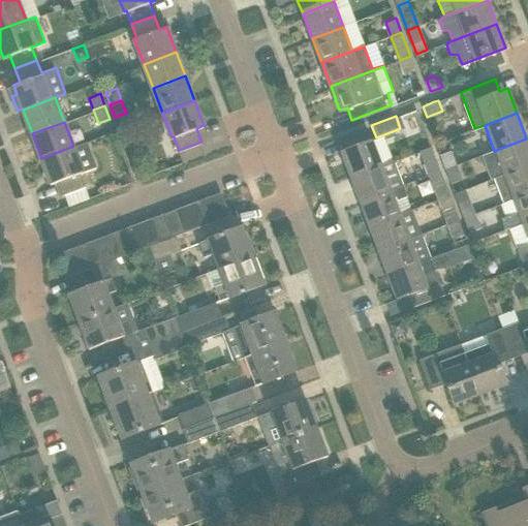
[(503,175),(527,164),(527,143),(526,138),(494,151),(503,175)]
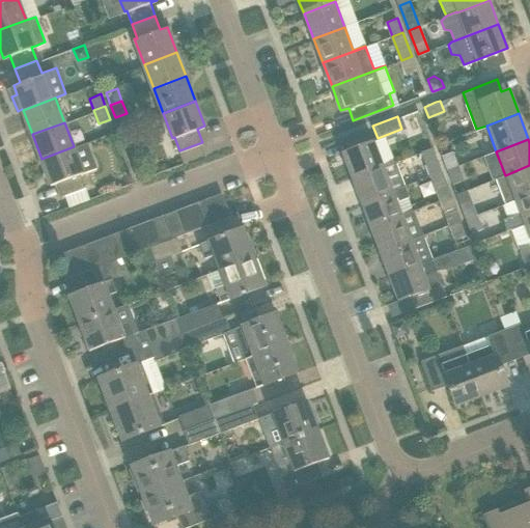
[(373,140),(342,151),(352,175),(383,164),(373,140)]
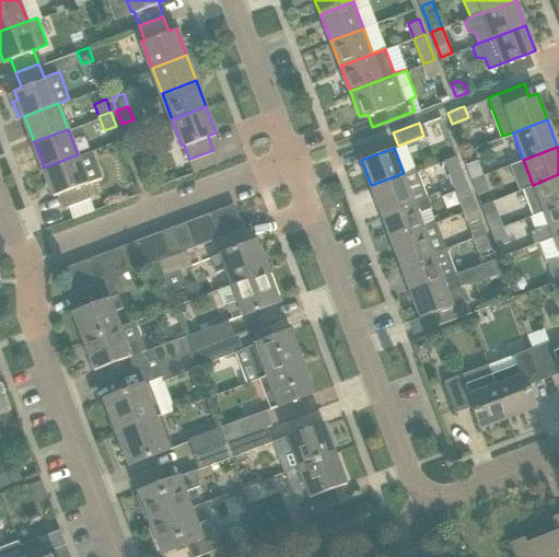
[(88,182),(78,154),(44,167),(54,194),(60,192),(66,206),(91,196),(85,182),(88,182)]
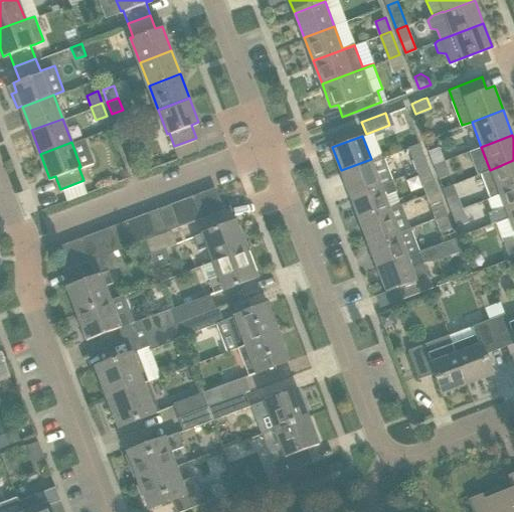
[(416,170),(429,166),(418,142),(407,146),(416,170)]
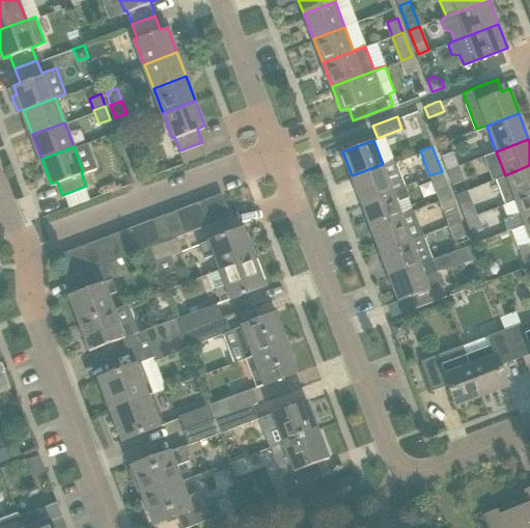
[(447,169),(458,165),(452,149),(441,154),(447,169)]
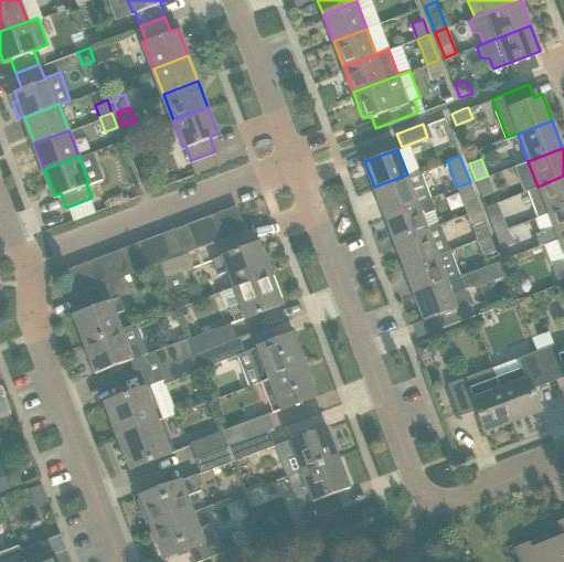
[(384,214),(417,202),(407,175),(374,187),(384,214)]
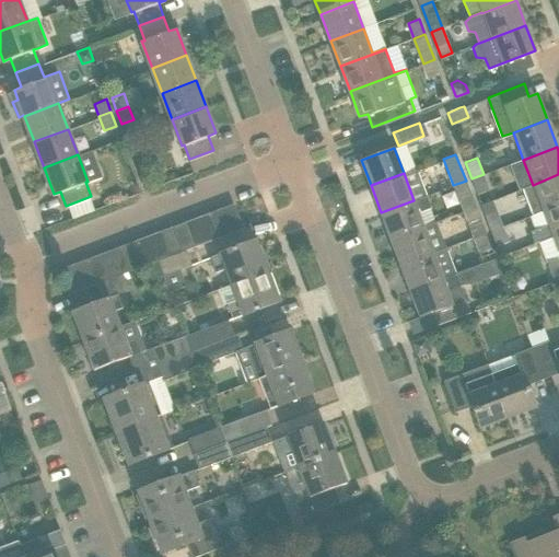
[(476,193),(488,188),(484,174),(472,178),(476,193)]
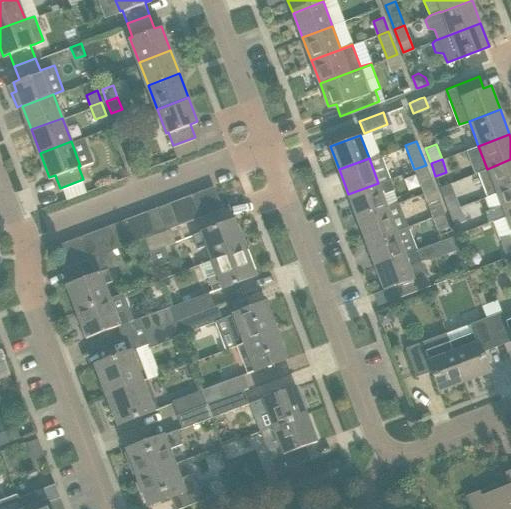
[(510,159),(487,169),(478,172),(487,195),(495,192),(510,185),(510,159)]
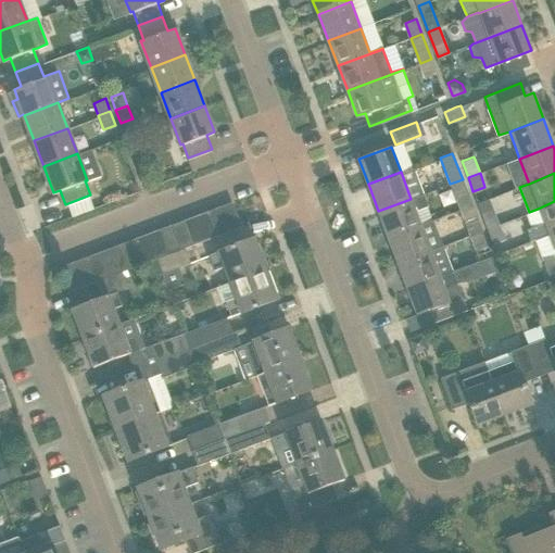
[(459,209),(472,204),(463,179),(450,184),(459,209)]
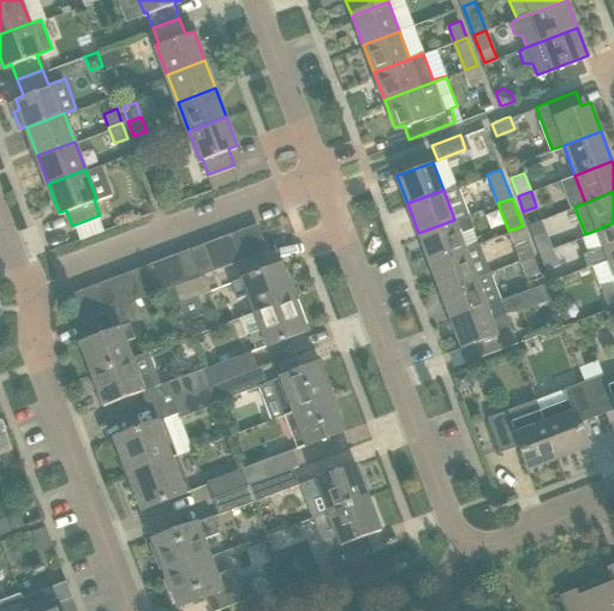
[(454,220),(418,233),(429,261),(465,247),(480,241),(474,227),(469,214),(454,220)]
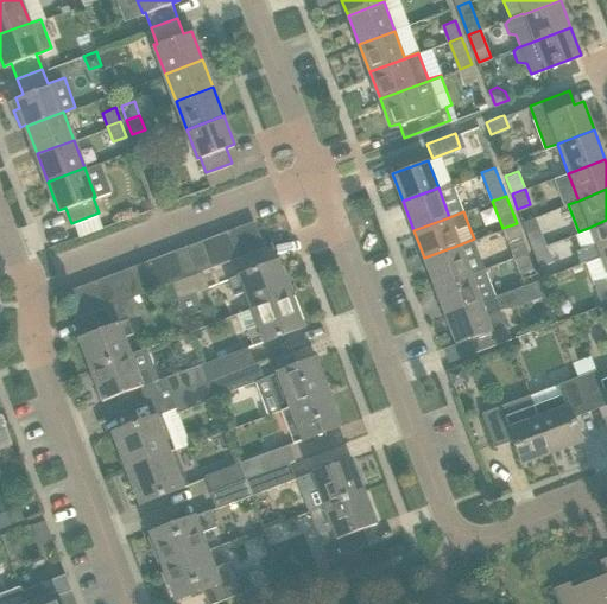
[(252,250),(265,246),(254,220),(241,224),(252,250)]
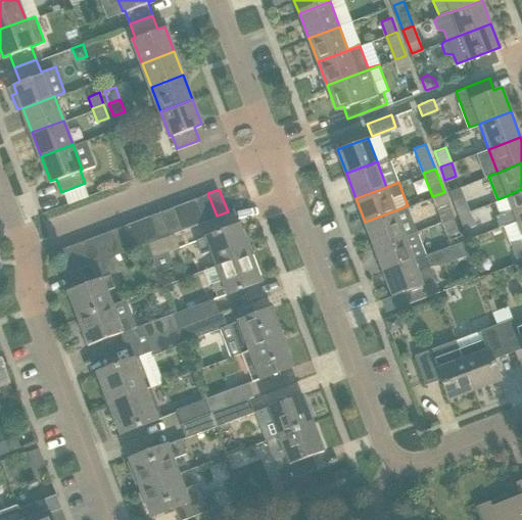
[(516,221),(521,218),(521,189),(506,196),(511,208),(494,215),(499,226),(503,225),(515,220),(516,221)]
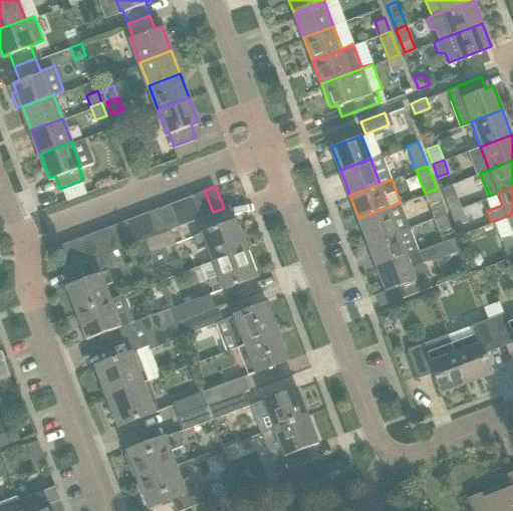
[(201,217),(213,212),(204,190),(193,194),(201,217)]
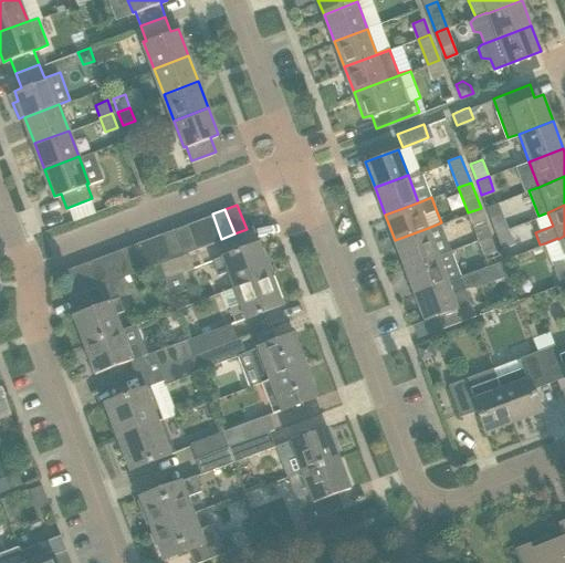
[(495,232),(508,228),(502,212),(489,217),(495,232)]
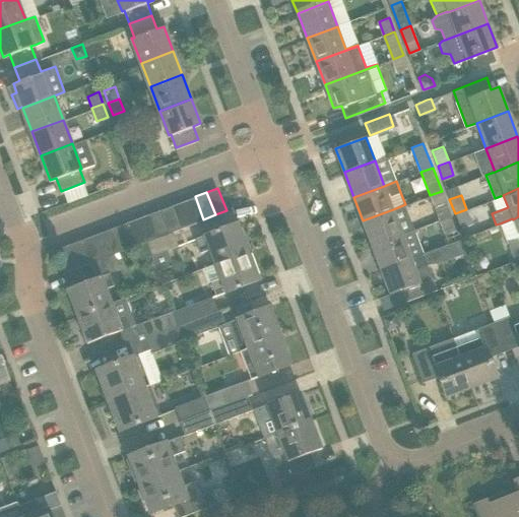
[(192,223),(203,219),(195,196),(183,200),(192,223)]
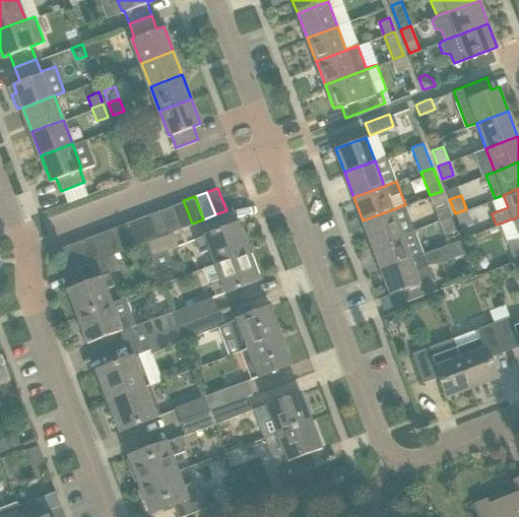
[(180,228),(192,223),(183,200),(172,205),(180,228)]
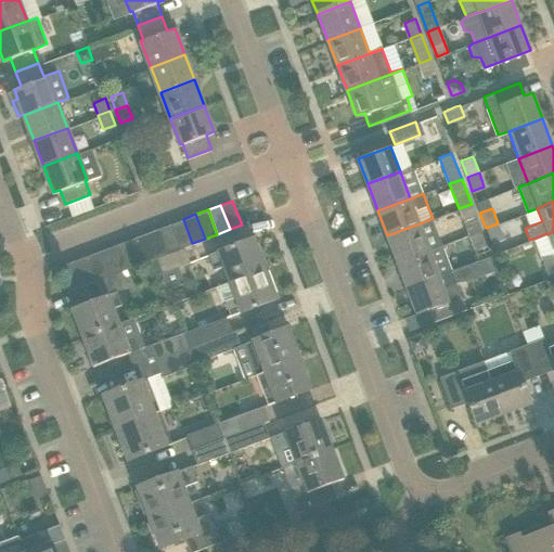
[(475,215),(463,219),(468,234),(481,230),(475,215)]
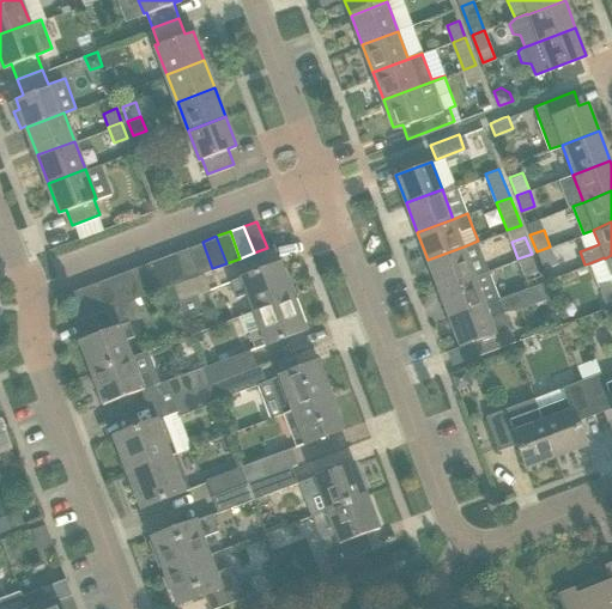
[(199,273),(205,272),(212,268),(203,242),(189,247),(199,273)]
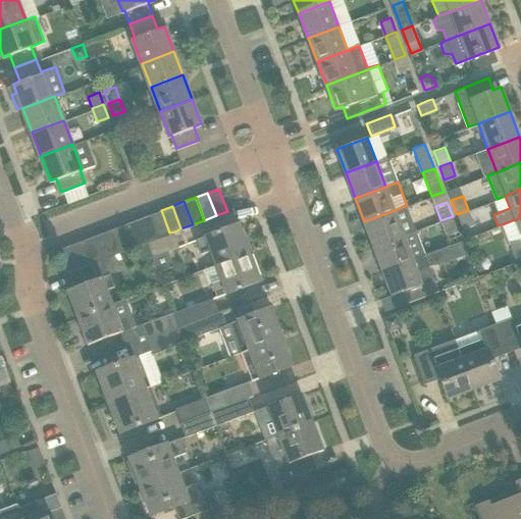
[(158,238),(169,232),(161,210),(150,214),(158,238)]
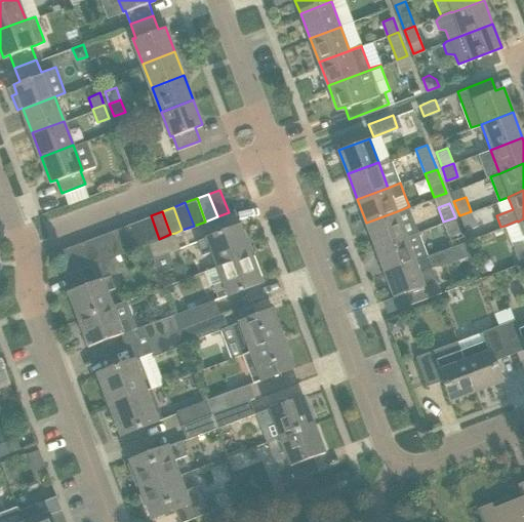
[(375,247),(406,235),(397,211),(366,223),(375,247)]
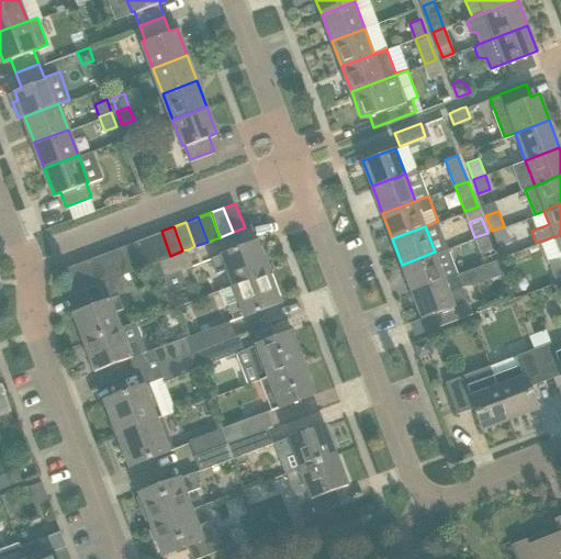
[(497,246),(509,241),(504,226),(492,231),(497,246)]
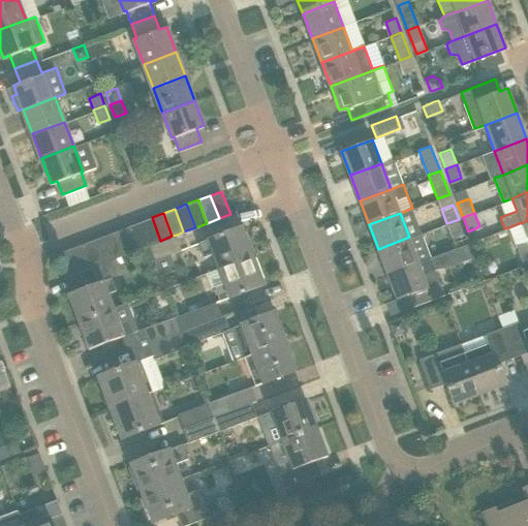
[(149,245),(160,241),(152,217),(141,221),(149,245)]
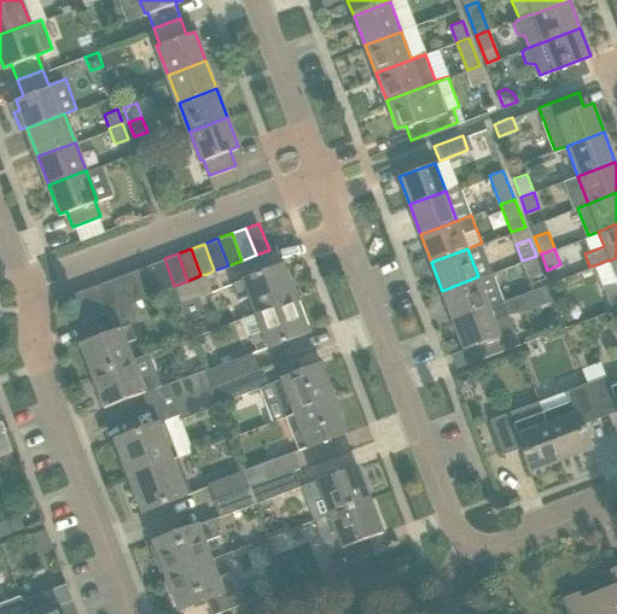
[(536,256),(522,261),(528,276),(542,272),(536,256)]
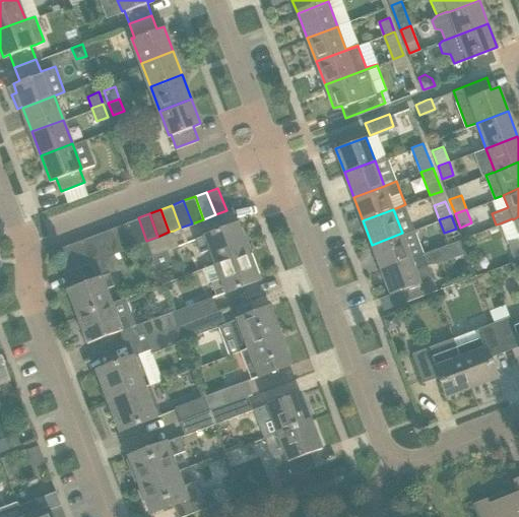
[(512,218),(500,223),(507,243),(512,256),(518,253),(518,216),(513,219),(512,218)]
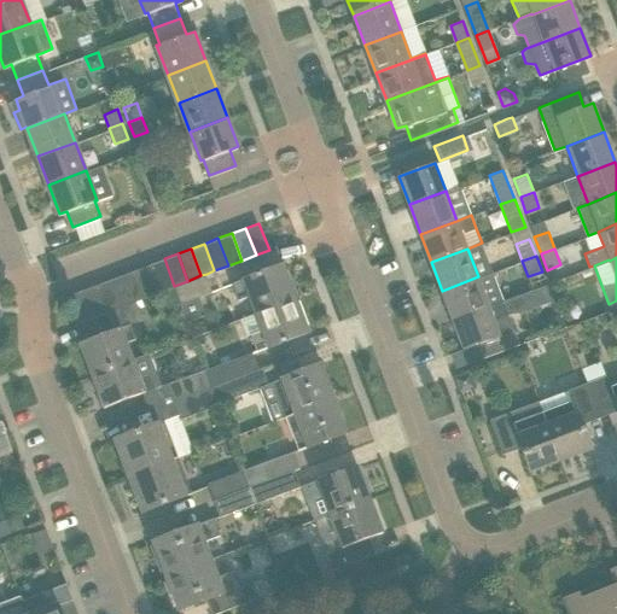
[(159,291),(174,286),(164,258),(150,264),(159,291)]
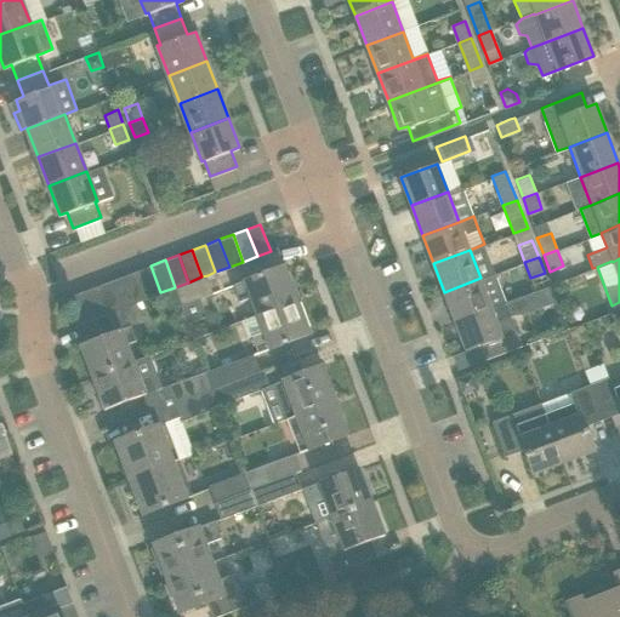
[(254,314),(296,298),(283,264),(233,284),(239,300),(248,297),(254,314)]
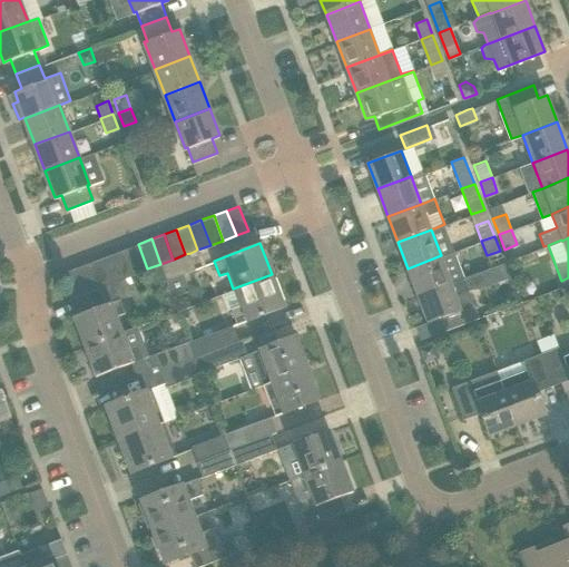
[(135,273),(147,269),(138,244),(126,248),(135,273)]
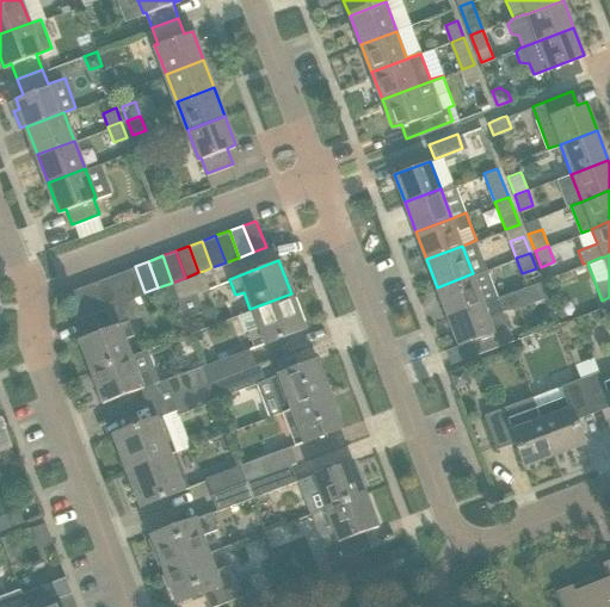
[(130,298),(145,292),(135,266),(121,271),(130,298)]
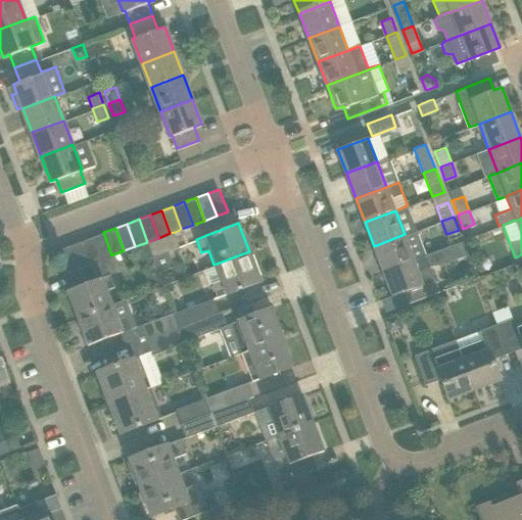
[(426,254),(426,253),(417,230),(405,234),(374,246),(383,271),(426,254)]
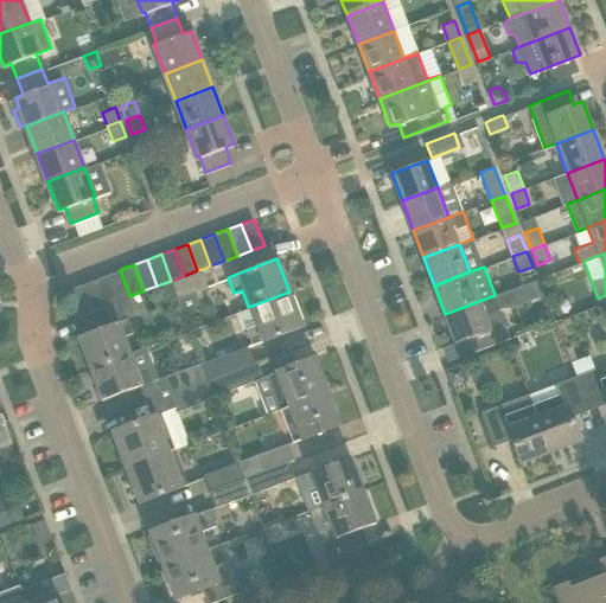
[(117,301),(129,296),(120,269),(107,274),(117,301)]
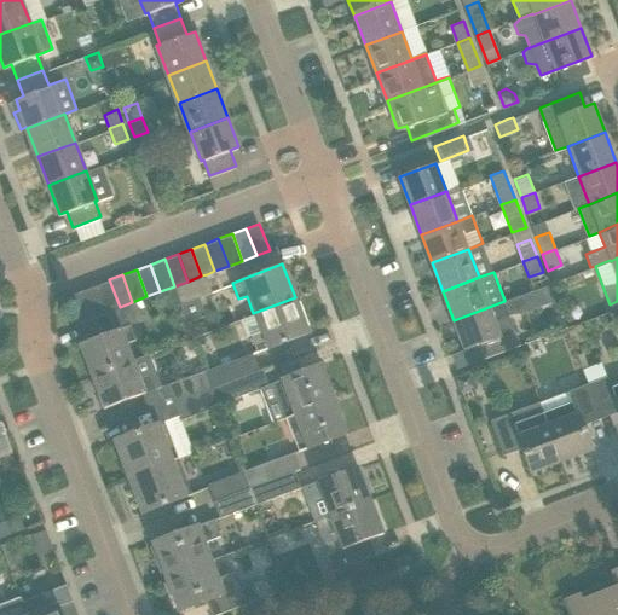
[(180,303),(213,290),(207,274),(201,276),(188,282),(174,286),(174,288),(180,303)]
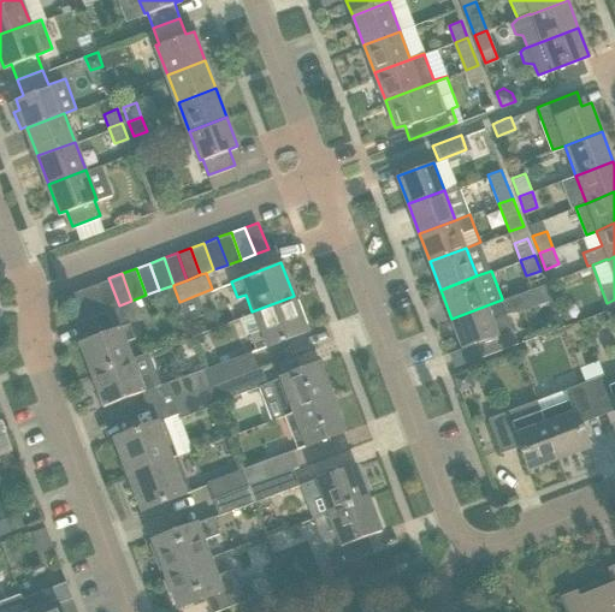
[(106,310),(106,309),(119,306),(108,278),(96,283),(106,310)]
